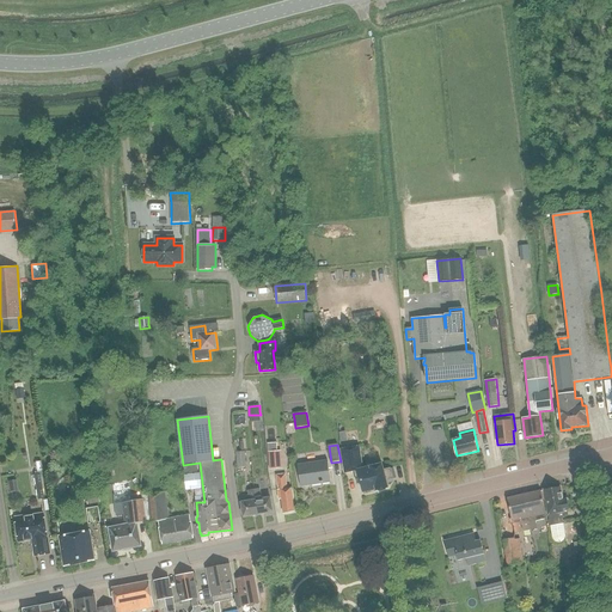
[(387,481),(393,479),(392,469),(385,470),(384,463),(363,467),(360,446),(342,450),(346,473),(355,471),(357,479),(356,481),(357,484),(361,484),(363,493),(375,490),(377,491),(378,490),(380,493),(386,491),(386,490),(387,488),(389,488),(387,481)]
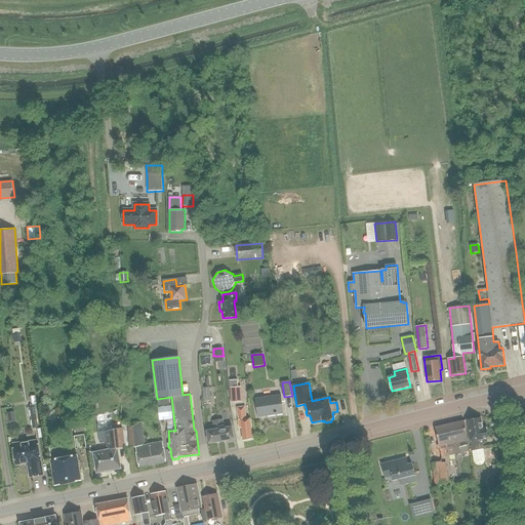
[(210,387),(203,388),(204,401),(211,400),(210,387)]
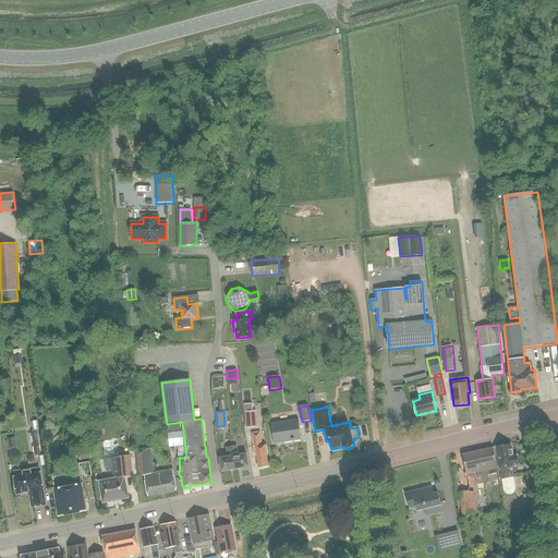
[(246,428),(255,427),(254,411),(244,412),(246,428)]
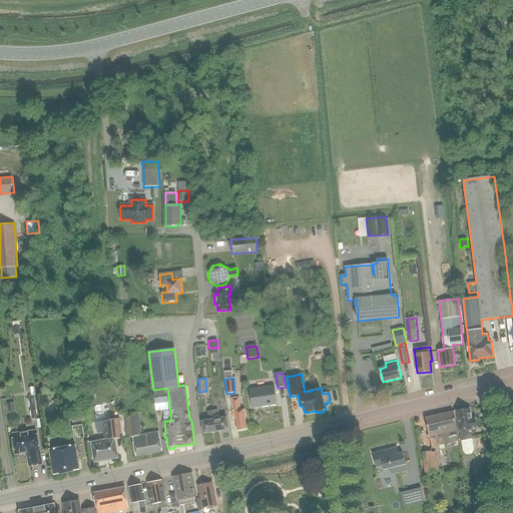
[(252,409),(278,405),(275,386),(249,390),(252,409)]
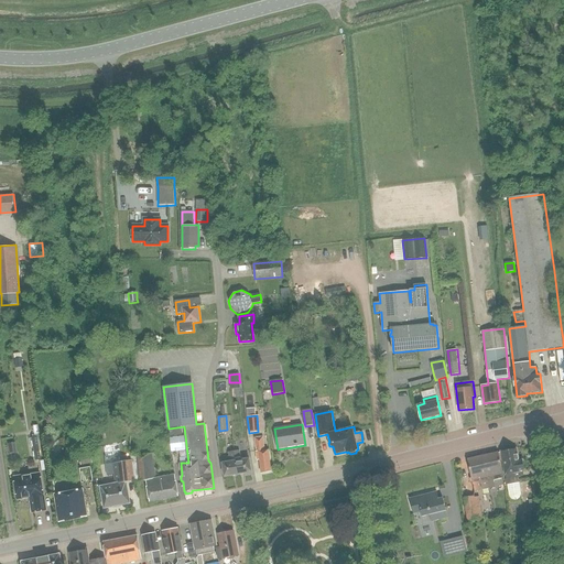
[(41,461),(38,437),(32,438),(35,462),(41,461)]
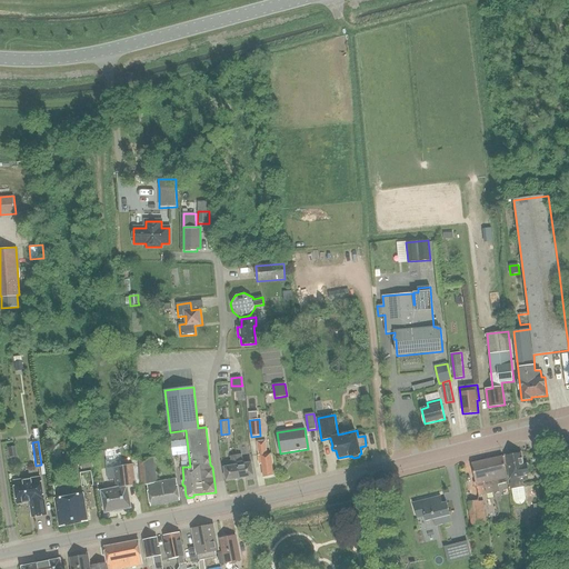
[(263,478),(273,476),(270,455),(267,455),(266,441),(258,442),(259,456),(260,465),(262,465),(263,478)]
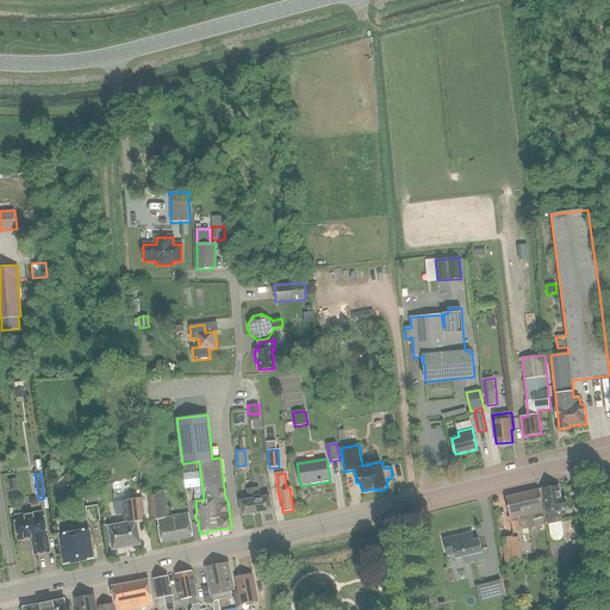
[(559,485),(541,489),(548,526),(551,535),(551,536),(551,537),(552,537),(552,539),(553,540),(554,540),(554,541),(555,541),(556,541),(558,541),(559,541),(560,541),(561,540),(562,540),(562,539),(564,537),(564,536),(565,535),(565,534),(564,533),(562,522),(561,517),(565,516),(564,511),(568,510),(566,497),(561,498),(559,485)]
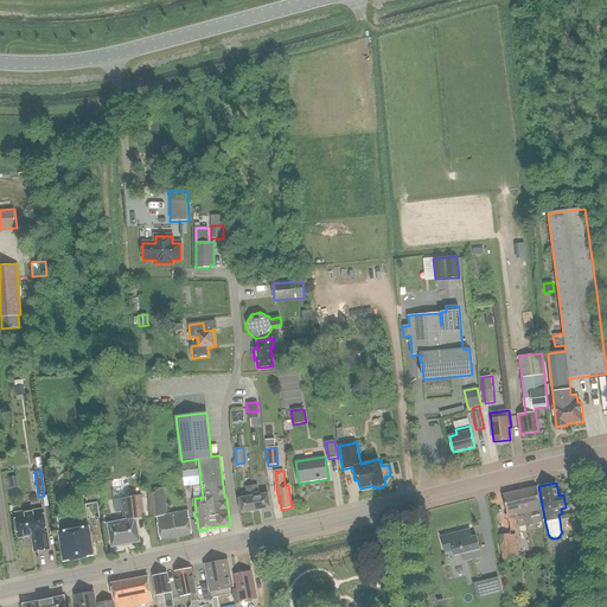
[(256,511),(270,509),(268,494),(260,496),(257,485),(251,486),(256,511)]
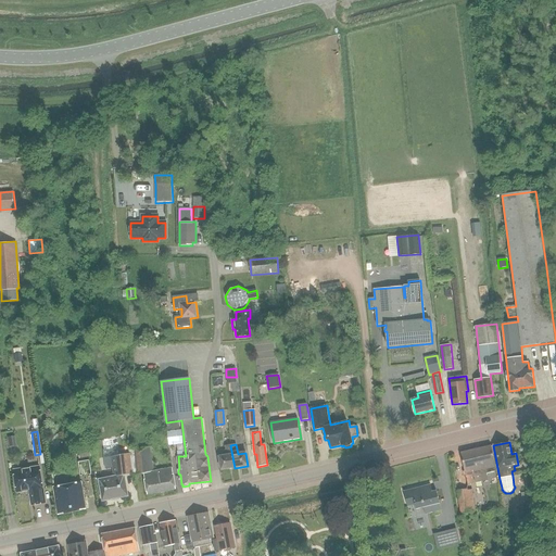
[(222,470),(235,468),(230,445),(226,446),(227,455),(219,457),(222,470)]
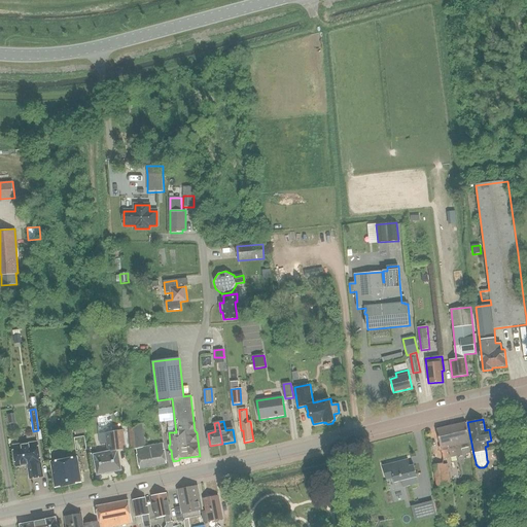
[(461,449),(469,447),(470,447),(465,422),(452,426),(457,449),(456,449),(458,456),(463,455),(461,449)]
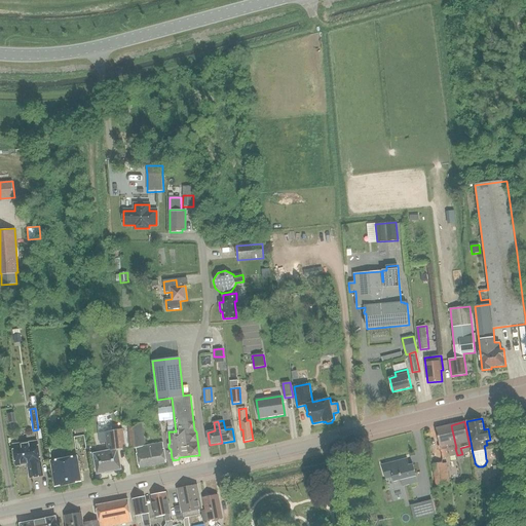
[(129,448),(129,450),(137,448),(140,468),(166,463),(163,443),(145,447),(145,445),(146,445),(144,423),(127,425),(127,424),(122,424),(123,429),(125,449),(129,448)]
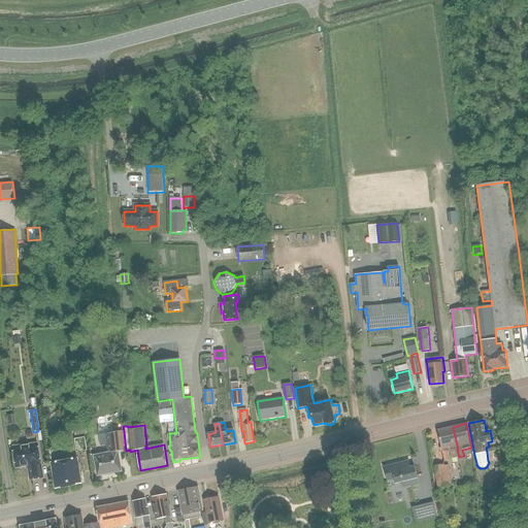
[(85,426),(74,427),(75,436),(87,434),(85,426)]
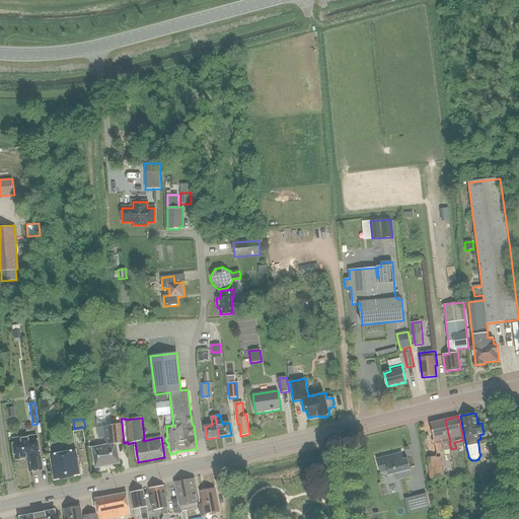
[(110,420),(96,422),(98,437),(105,436),(104,429),(104,427),(110,426),(110,420)]
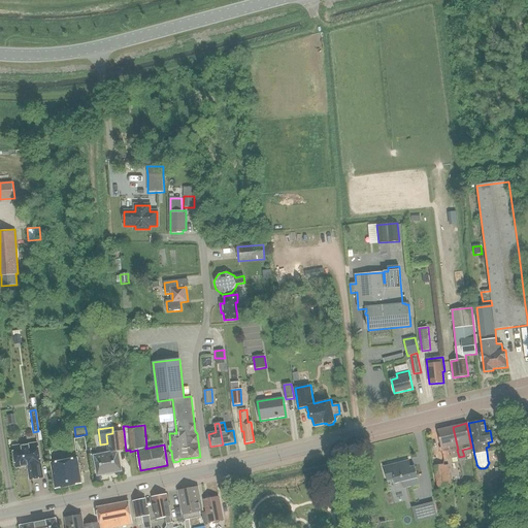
[(452,459),(459,457),(457,450),(458,450),(453,427),(437,430),(442,453),(444,460),(450,459),(448,452),(450,452),(452,459)]
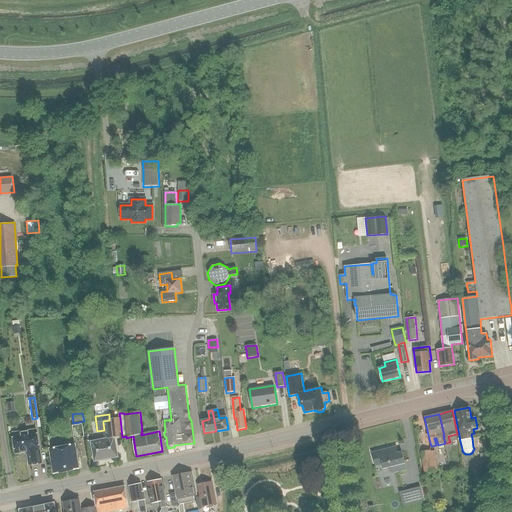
[(115,438),(122,437),(120,418),(109,420),(103,421),(103,423),(104,430),(105,439),(92,442),(95,462),(118,457),(115,438)]
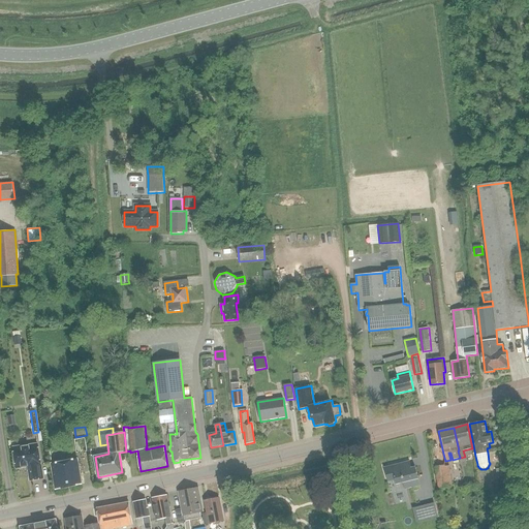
[(16,447),(14,448),(13,448),(17,468),(29,466),(31,480),(42,479),(40,464),(41,464),(38,445),(23,447),(22,446),(16,447)]
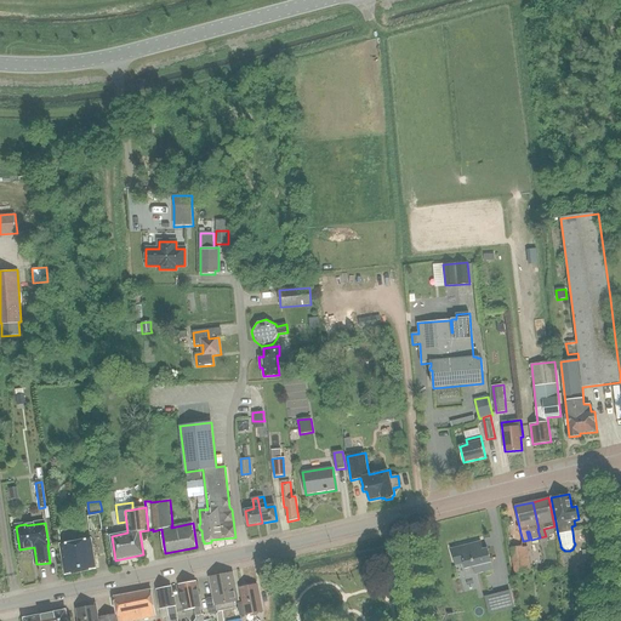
[(91,539),(62,545),(66,575),(96,569),(91,539)]
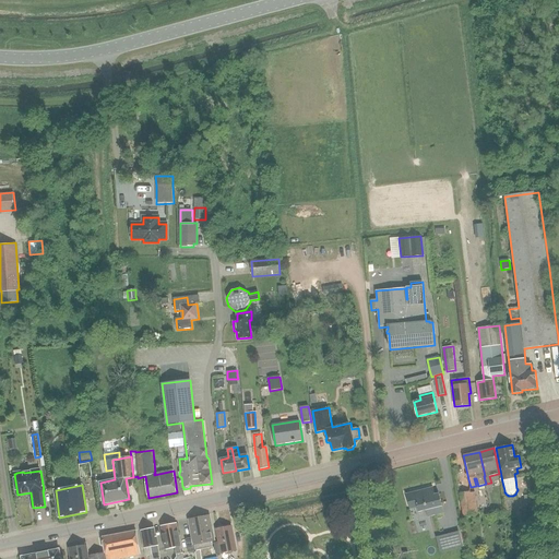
[(427,516),(443,513),(438,492),(435,494),(432,486),(406,494),(409,509),(417,508),(418,512),(426,510),(427,516)]
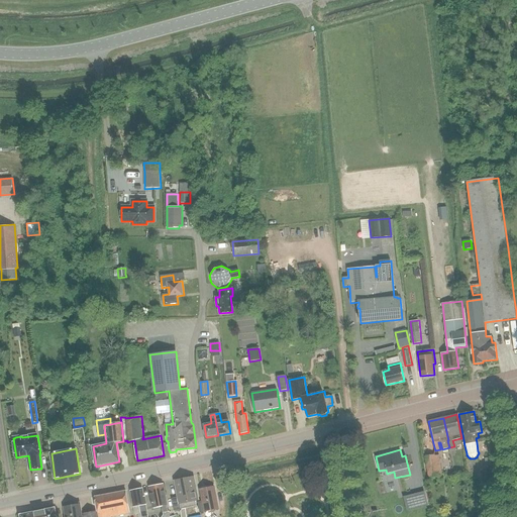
[(439,462),(435,463),(434,454),(426,455),(429,478),(441,476),(439,462)]
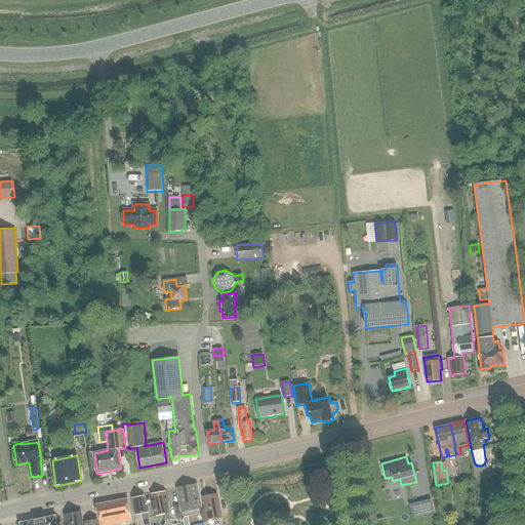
[(200,515),(199,509),(202,509),(197,484),(177,488),(180,506),(174,507),(176,519),(200,515)]
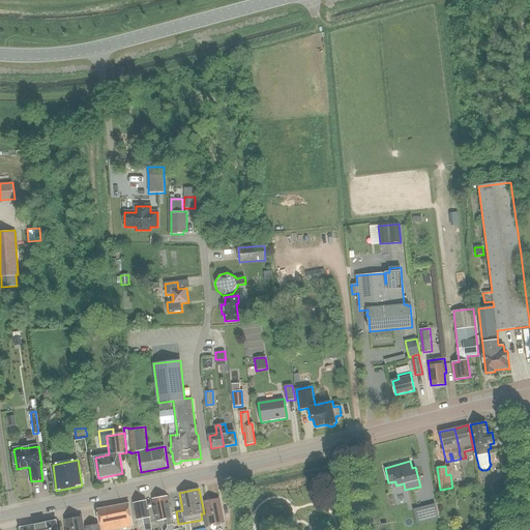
[(174,529),(174,525),(172,525),(171,517),(167,497),(153,500),(157,522),(166,520),(168,528),(166,529),(174,529)]
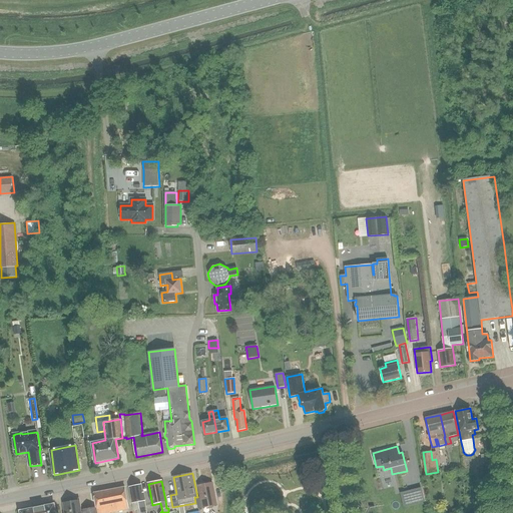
[(198,509),(216,505),(212,483),(198,486),(200,498),(196,499),(198,509)]
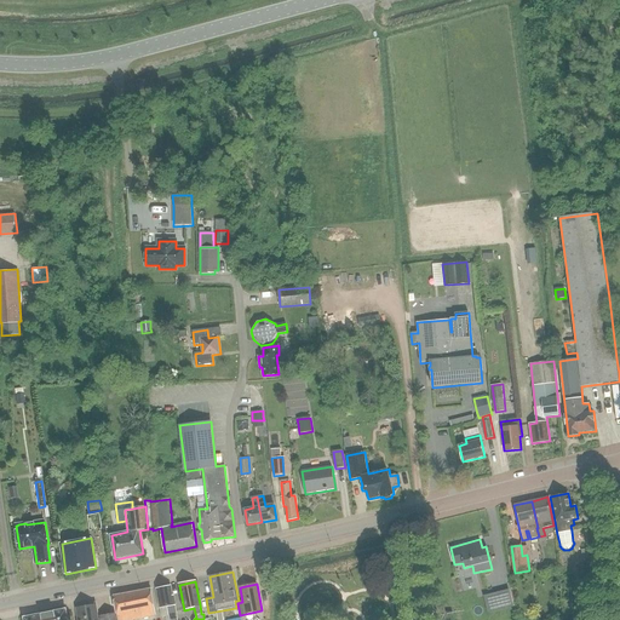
[(170,619),(178,619),(174,596),(173,596),(172,586),(156,589),(160,608),(167,607),(170,619)]
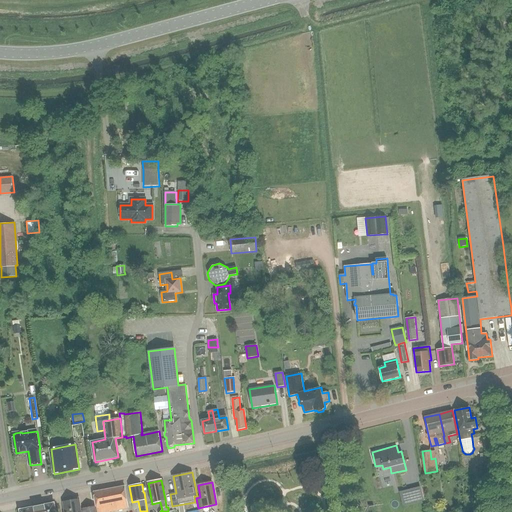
[(108,511),(128,508),(125,486),(94,492),(96,506),(83,509),(83,511),(108,511)]
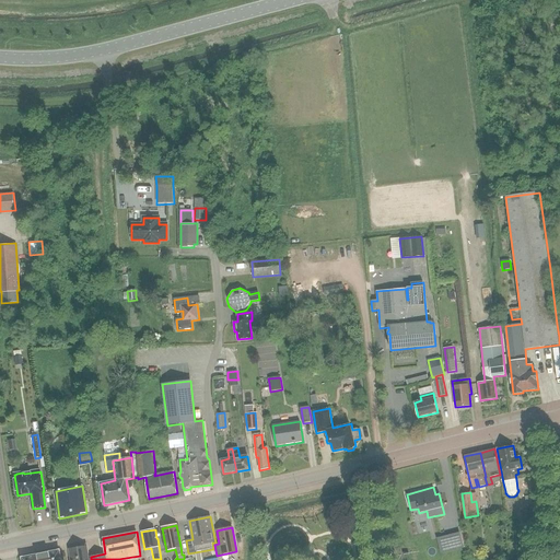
[(442,537),(436,538),(441,555),(452,551),(447,536),(442,537)]
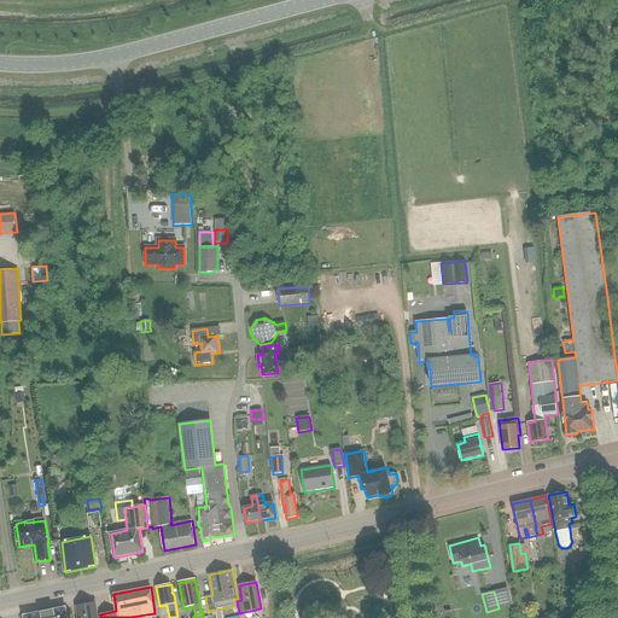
[(100,617),(98,617),(95,604),(76,606),(77,617),(100,617)]
